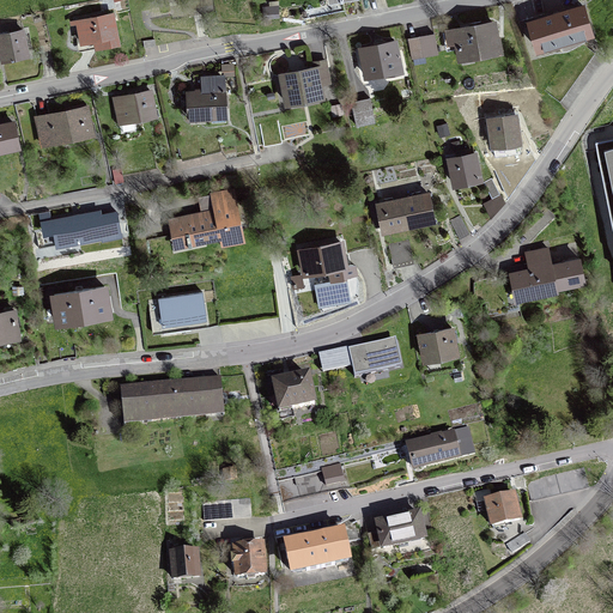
[(538,49),(592,32),(583,6),(529,22),(538,49)]
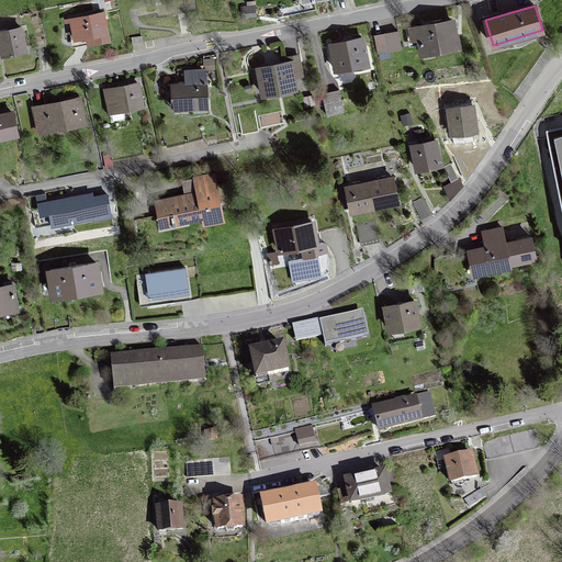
[(75,38),(96,35),(97,42),(109,40),(103,12),(86,14),(87,15),(71,19),(75,38)]
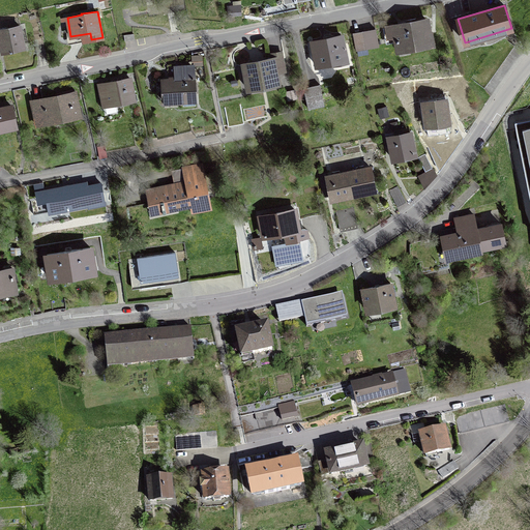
[(430,33),(427,20),(393,26),(398,51),(432,43),(430,33)]
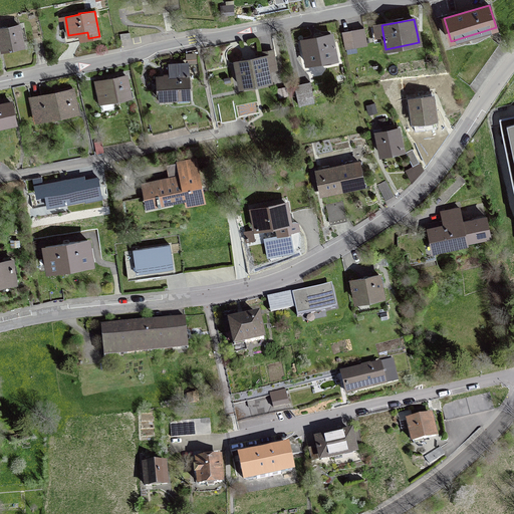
[(0,28),(0,40),(2,50),(23,45),(19,25),(0,28)]
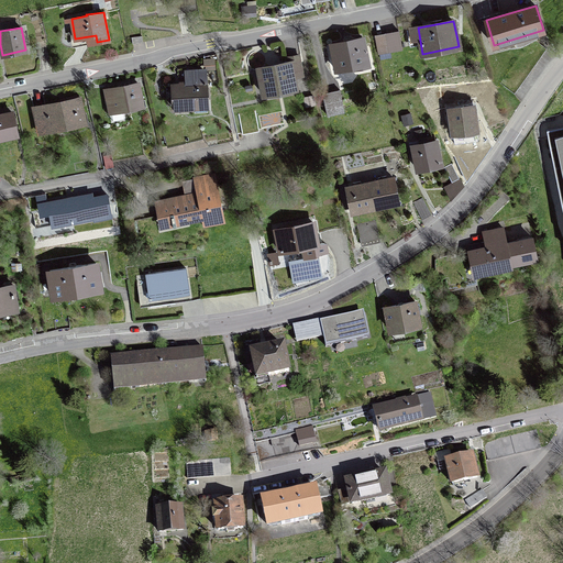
[(399,31),(375,35),(378,54),(403,50),(399,31)]
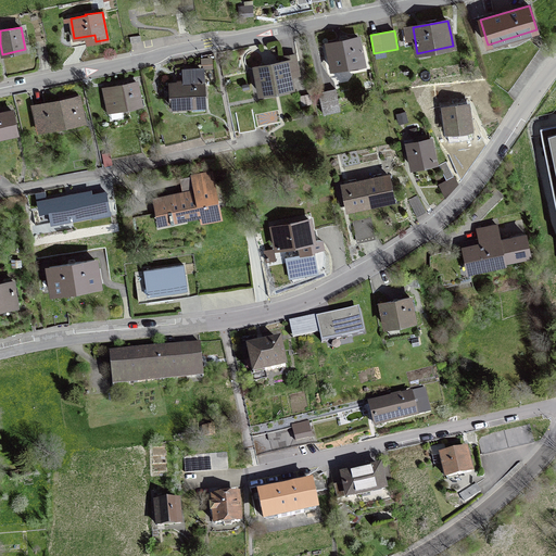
[(358,37),(327,43),(331,70),(343,66),(343,65),(350,63),(351,66),(363,64),(358,37)]
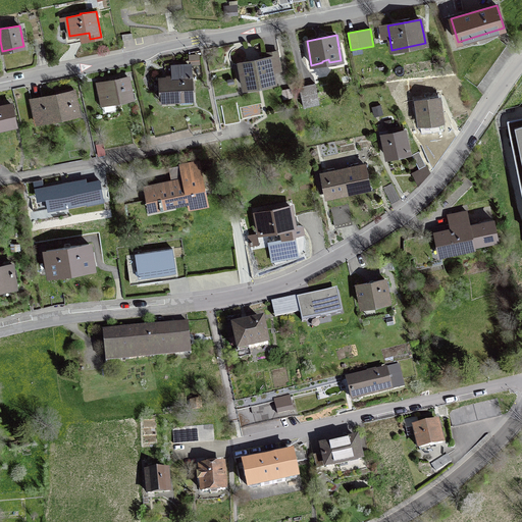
[(493,36),(489,42),(501,50),(506,44),(493,36)]
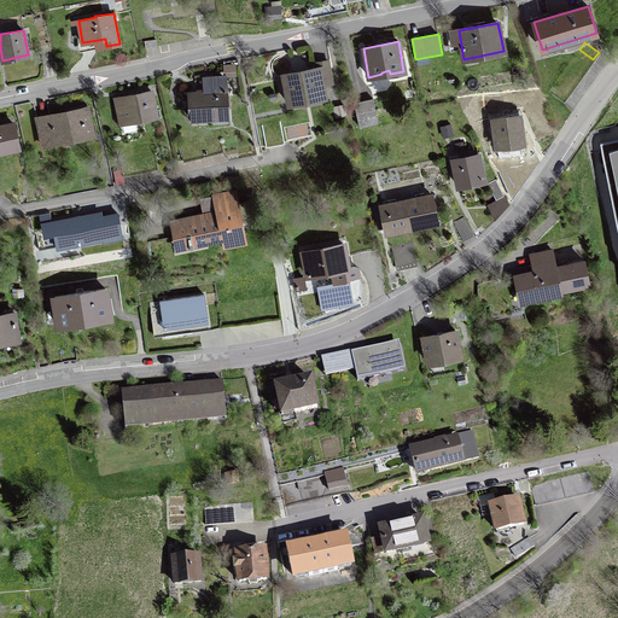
[(40,47),(44,63),(53,62),(50,46),(40,47)]
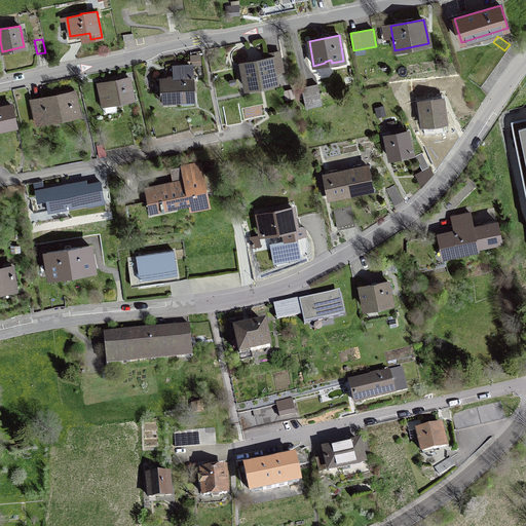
[(504,50),(493,42),(489,48),(500,57),(504,50)]
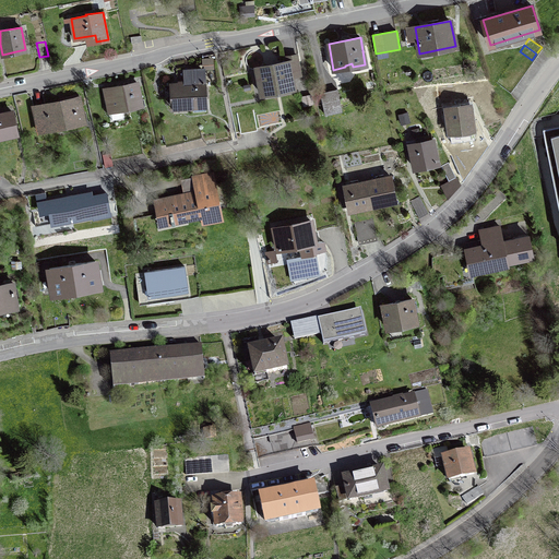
[(532,60),(520,51),(514,57),(527,67),(532,60)]
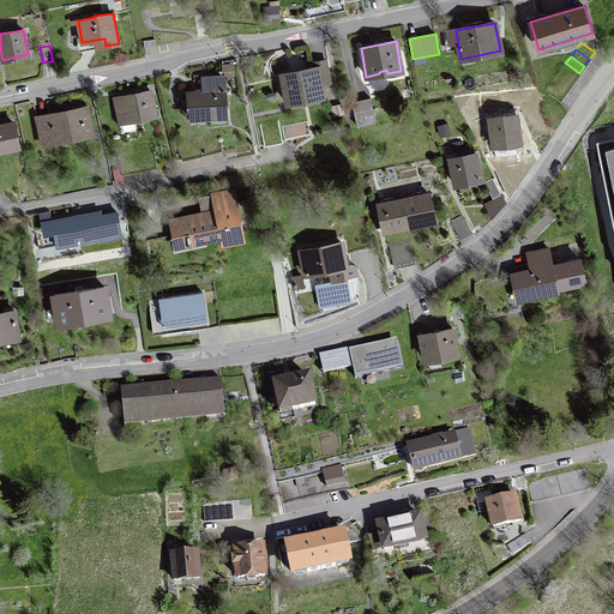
[(282,76),(288,103),(323,96),(320,84),(330,82),(325,60),(315,62),(317,68),(282,76)]
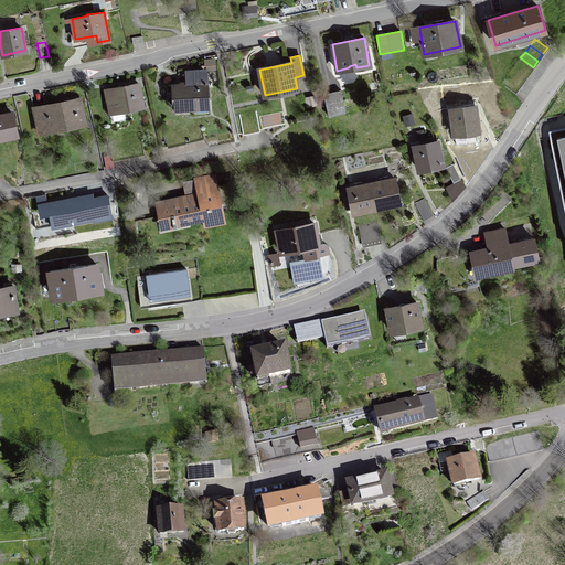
[(533,67),(520,57),(515,64),(529,73),(533,67)]
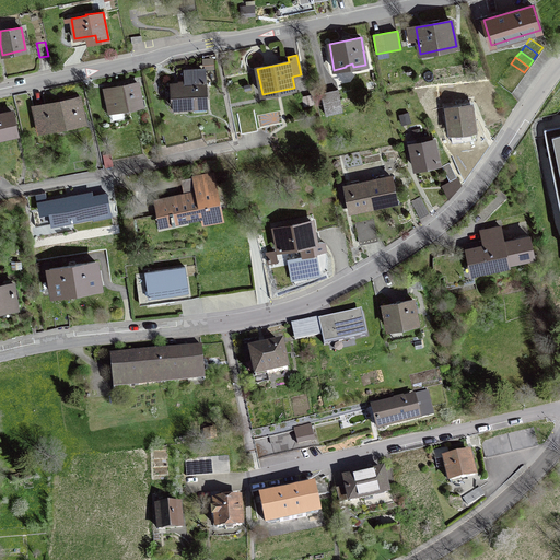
[(524,72),(511,63),(506,69),(520,79),(524,72)]
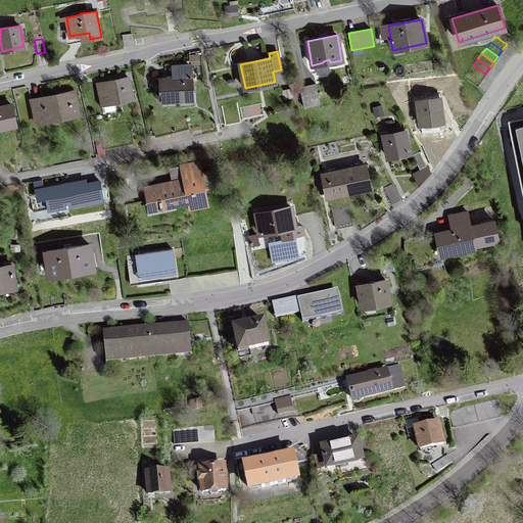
[(181,104),(193,103),(191,66),(188,64),(173,65),(174,78),(160,79),(161,100),(180,99),(181,104)]
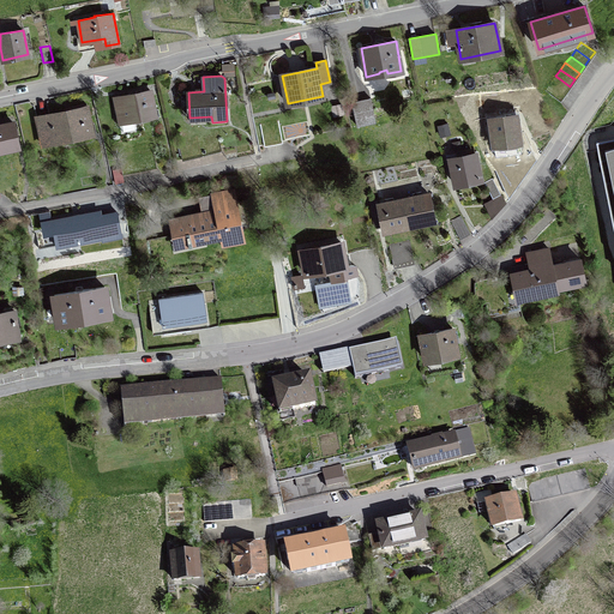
[(570,86),(555,76),(551,83),(565,94),(570,86)]
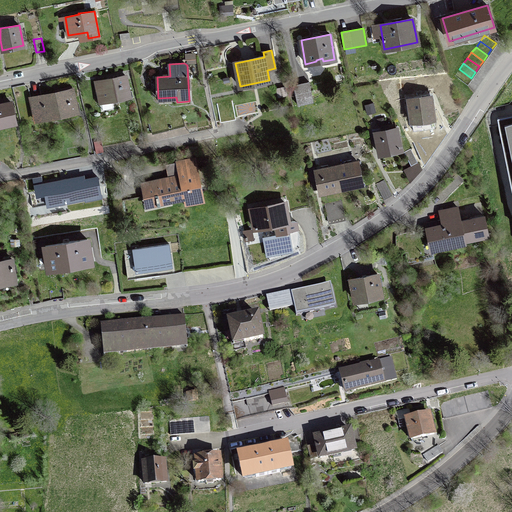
[(466,84),(471,78),(459,69),(455,75),(466,84)]
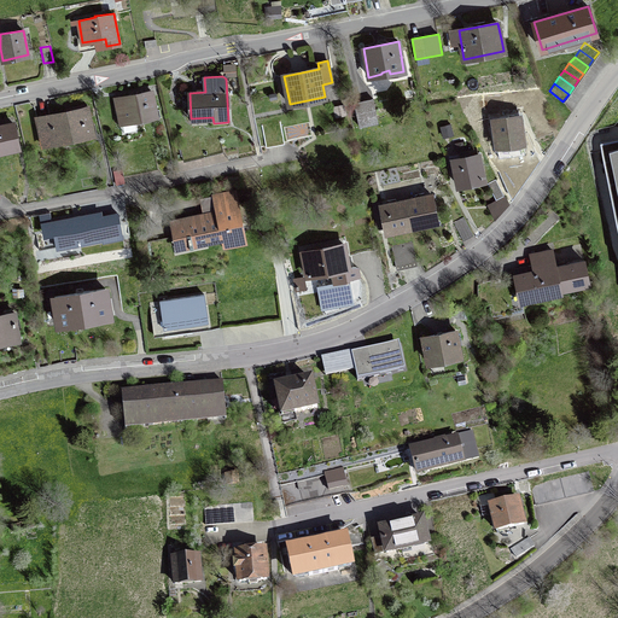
[(152,92),(123,98),(124,104),(117,105),(121,123),(157,116),(152,92)]
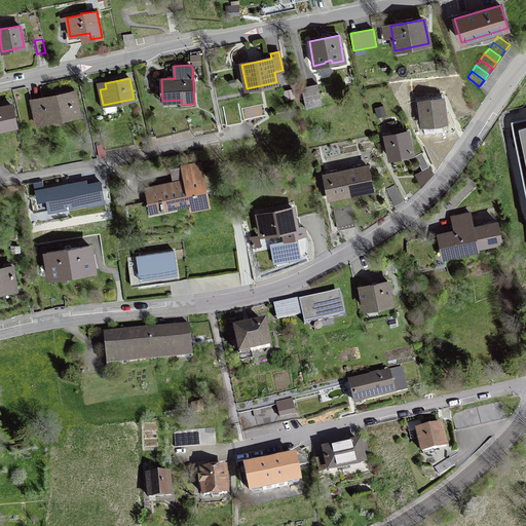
[(317,84),(301,87),(306,108),(322,104),(317,84)]
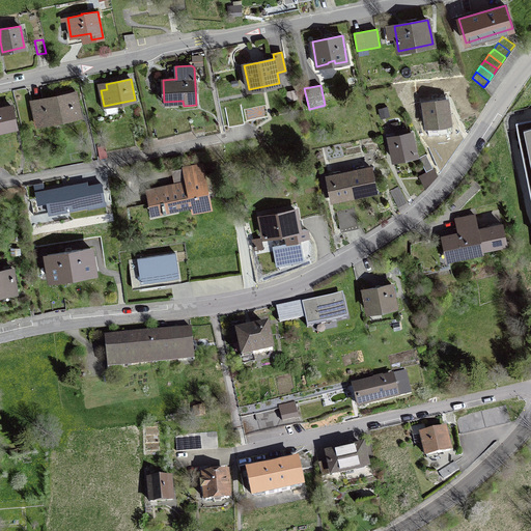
[(61,92),(61,94),(32,101),(36,119),(46,117),(47,122),(80,115),(75,89),(61,92)]
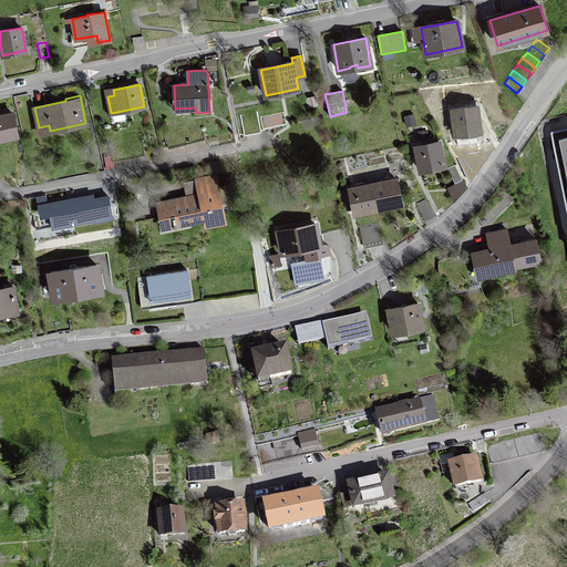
[(453,110),(456,134),(480,131),(475,100),(466,102),(466,107),(453,110)]
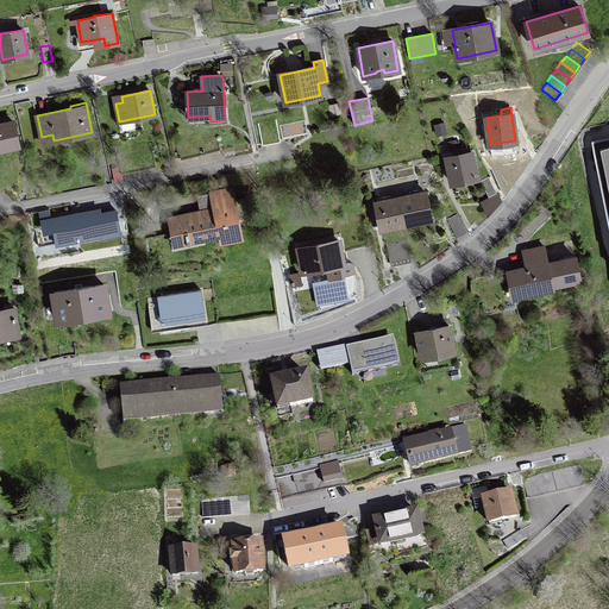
[(0,149),(19,145),(13,121),(0,124),(0,149)]
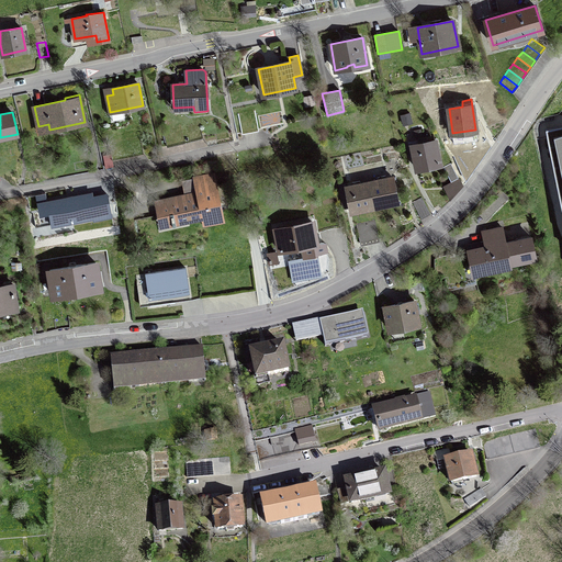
[(561,125),(546,128),(561,208),(561,125)]
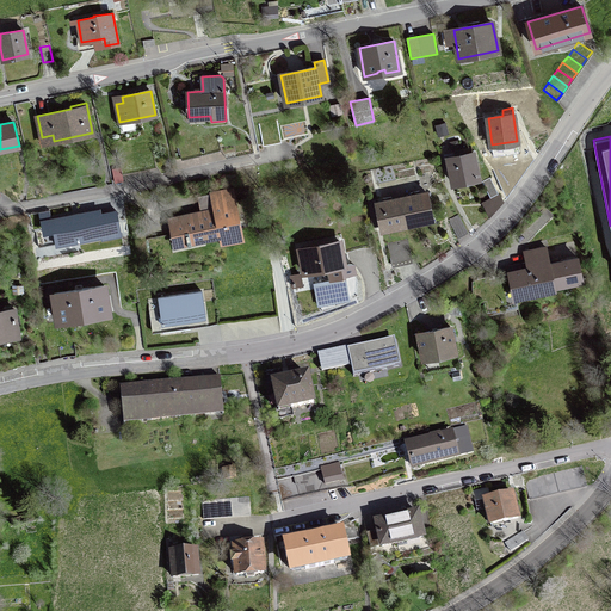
[(448,158),(454,184),(479,179),(473,153),(448,158)]
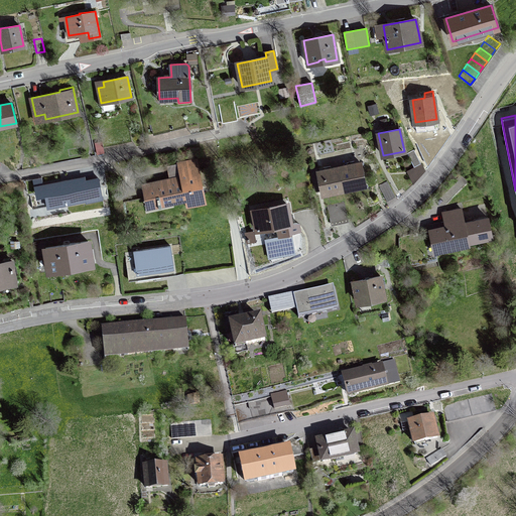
[(414,166),(420,163),(413,150),(407,153),(414,166)]
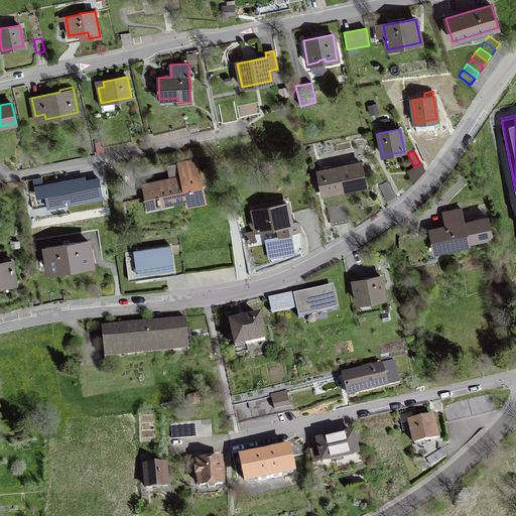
[(178,175),(144,183),(147,199),(159,197),(161,207),(164,206),(163,204),(187,199),(188,207),(207,203),(203,186),(201,186),(195,159),(176,163),(178,175)]
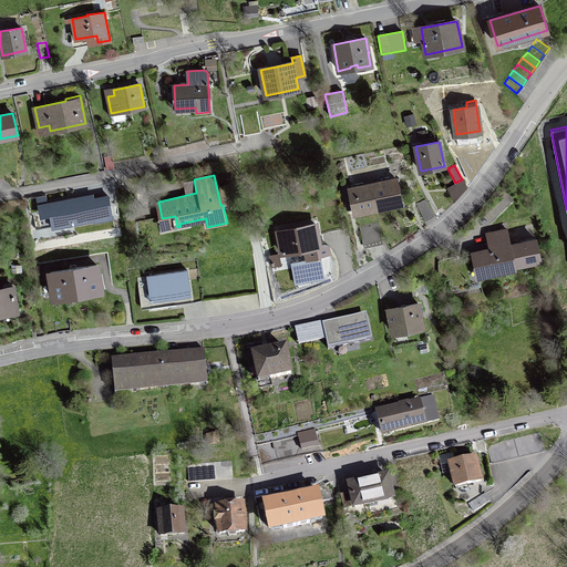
[(373,184),(378,208),(401,204),(397,178),(373,184)]
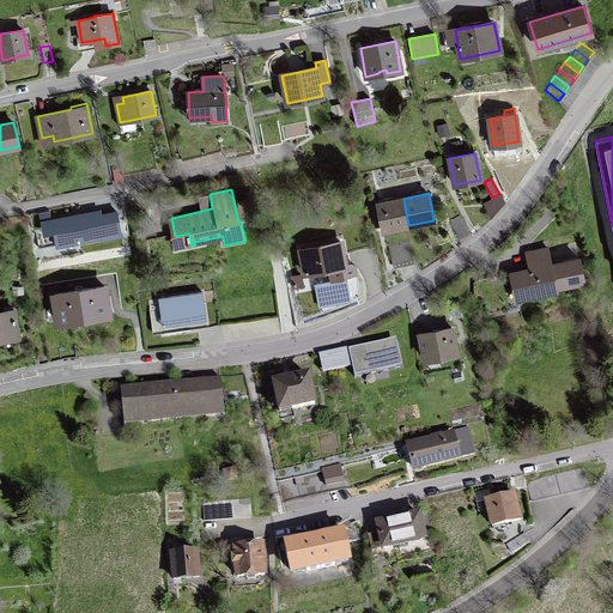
[(377,204),(383,230),(408,225),(404,199),(377,204)]
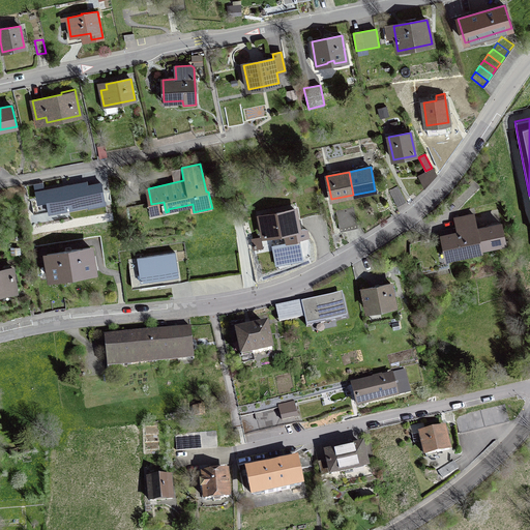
[(86,181),(36,190),(38,201),(47,200),(50,211),(89,203),(89,205),(104,202),(100,182),(87,185),(86,181)]
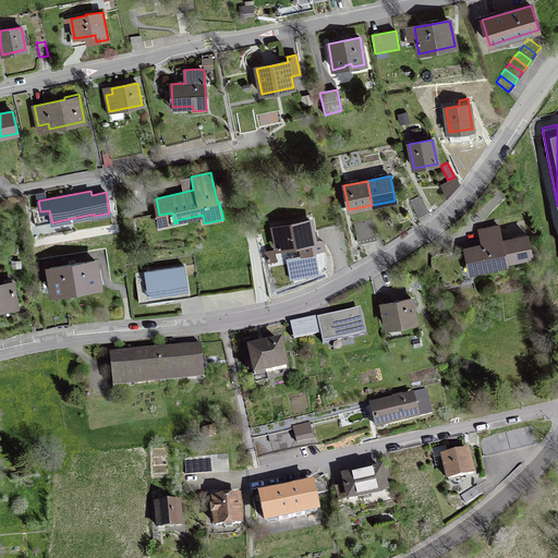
[(481,206),(487,213),(500,199),(495,193),(481,206)]
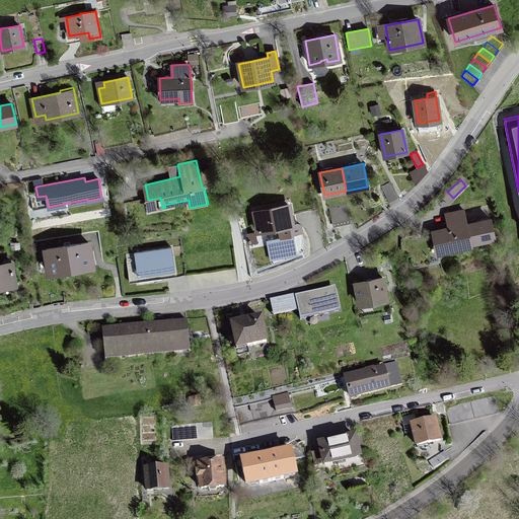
[(381,187),(389,202),(397,198),(389,182),(381,187)]
